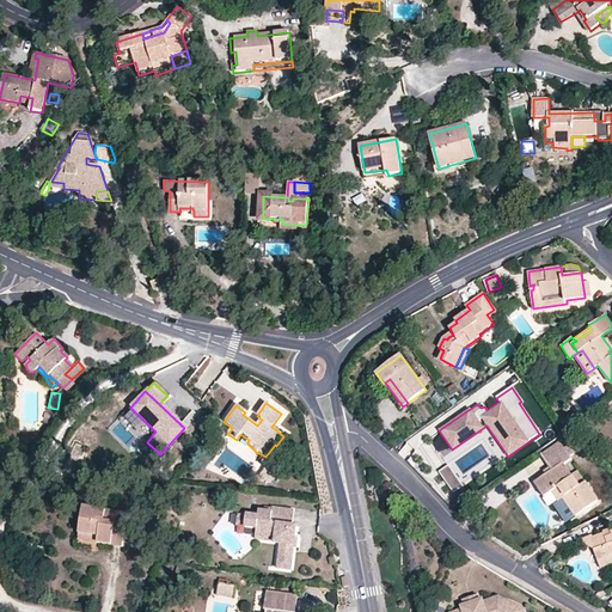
[(184,421),(190,426),(199,416),(193,411),(184,421)]
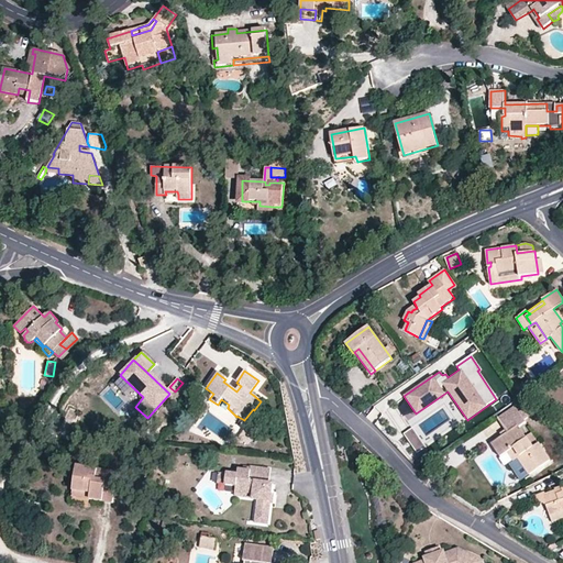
[(261,383),(258,381),(250,393),(253,395),(261,383)]
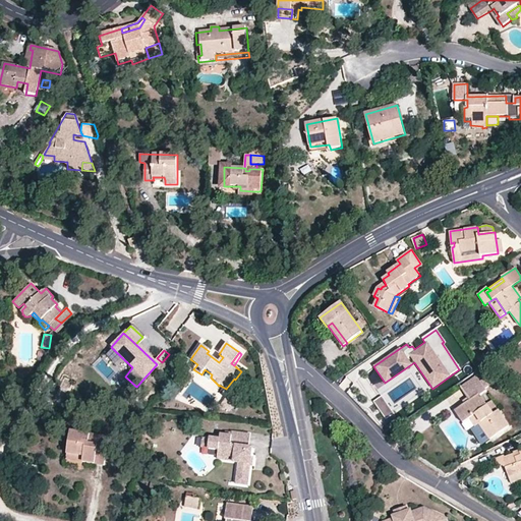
[(486,361),(483,355),(480,357),(478,355),(475,357),(480,365),(486,361)]
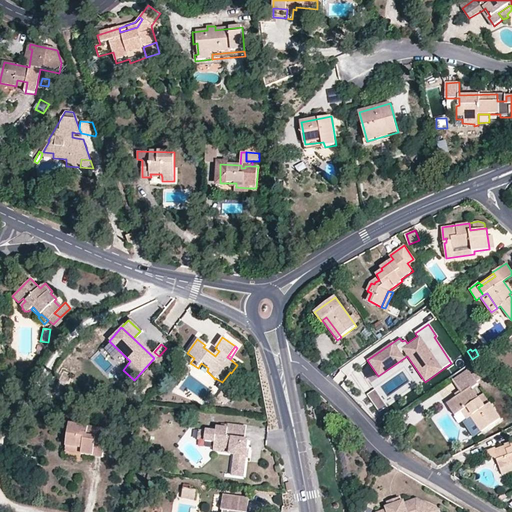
[(370,383),(378,379),(371,365),(363,369),(370,383)]
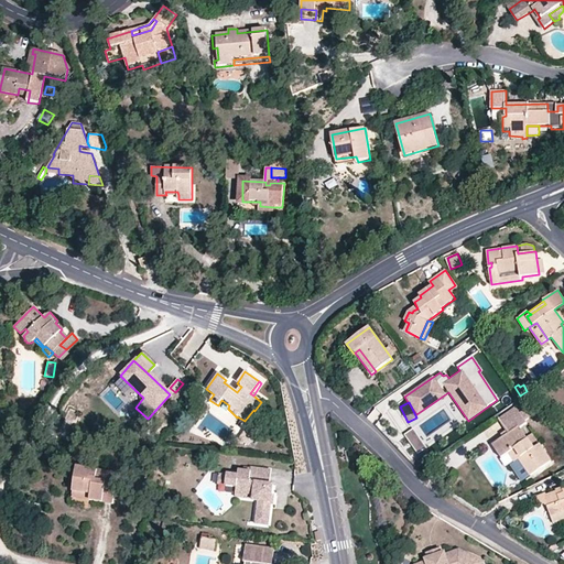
[(520,413),(516,408),(498,420),(507,431),(509,434),(519,427),(520,429),(527,423),(524,420),(520,413)]
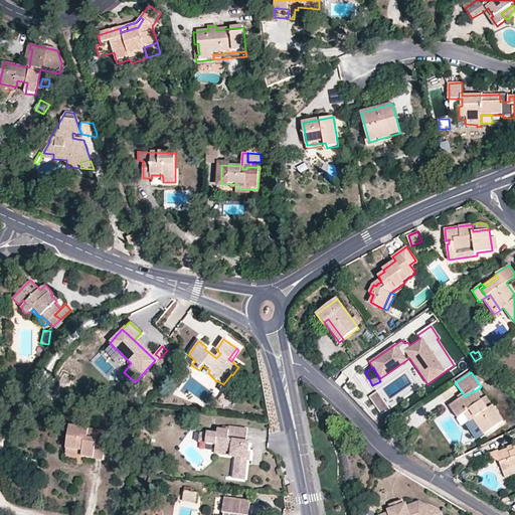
[(235,393),(227,387),(218,400),(223,404),(226,401),(228,403),(235,393)]
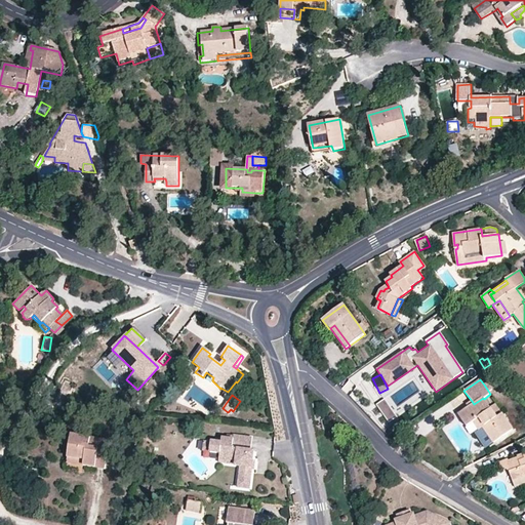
[(264,396),(254,399),(256,404),(265,402),(264,396)]
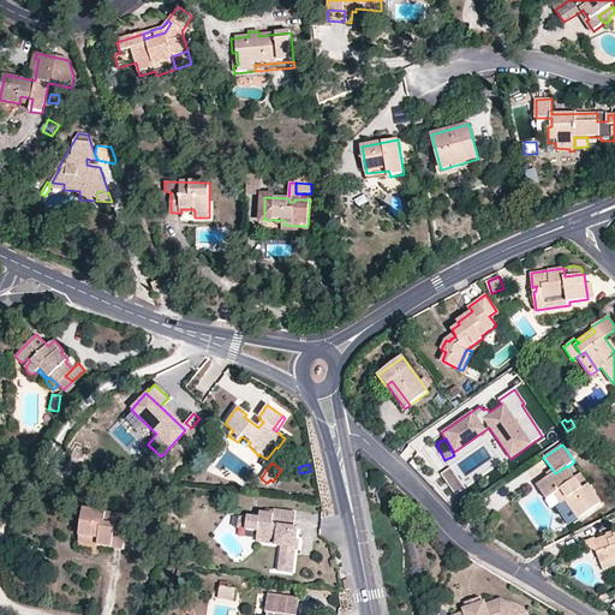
[(579,518),(601,503),(587,485),(581,490),(567,467),(566,466),(555,473),(549,477),(538,485),(547,500),(556,494),(562,502),(566,500),(579,518)]
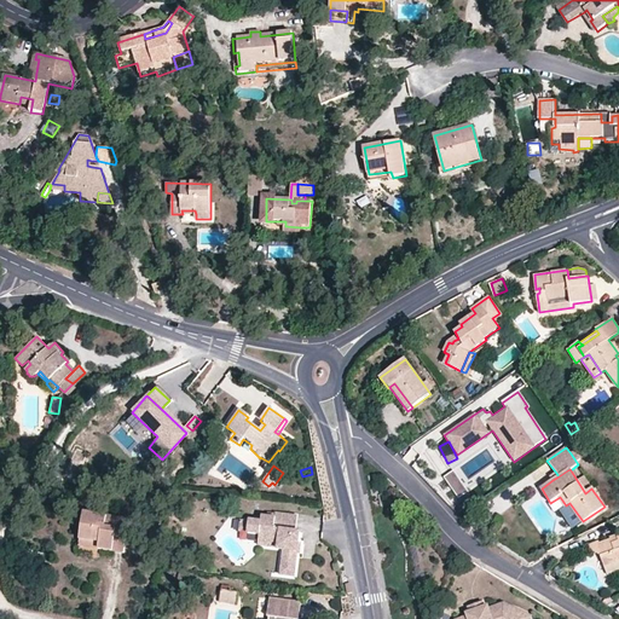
[(469,493),(455,473),(446,479),(461,499),(469,493)]
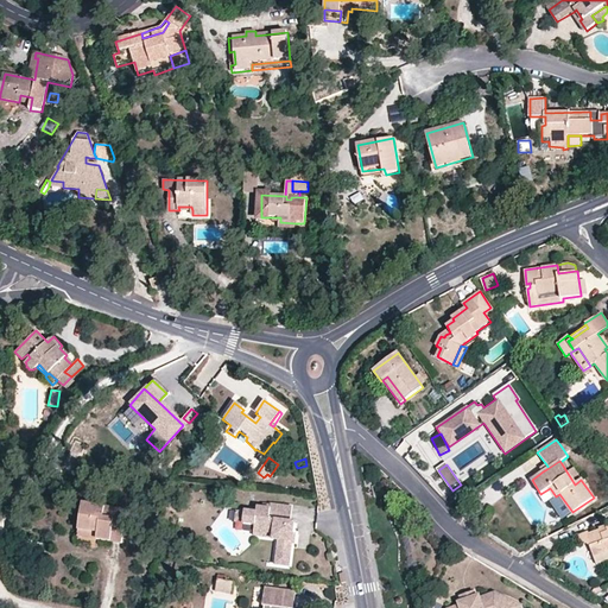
[(485,495),(494,504),(505,492),(495,483),(485,495)]
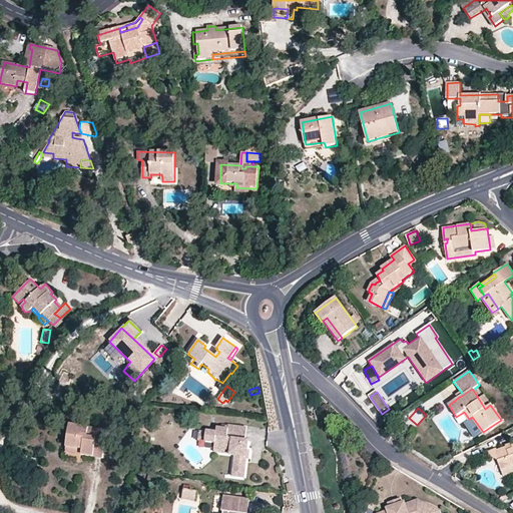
[(69,425),(66,448),(82,450),(81,456),(102,459),(106,430),(69,425)]
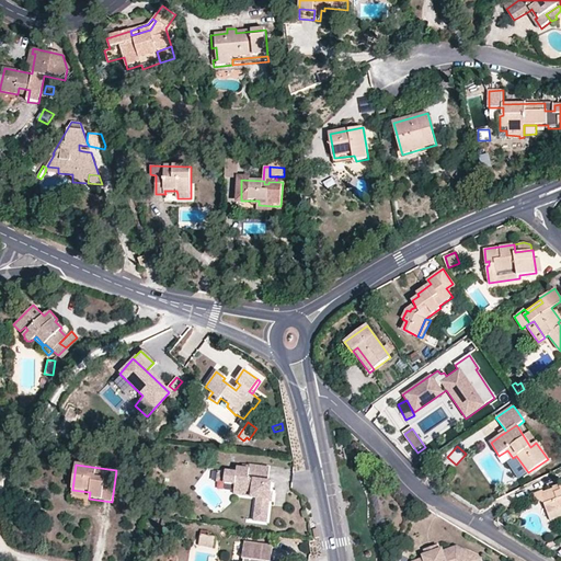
[(236,473),(225,472),(224,483),(235,484),(233,490),(251,492),(256,499),(254,521),(266,523),(268,502),(270,493),(271,483),(266,483),(268,468),(249,466),(249,469),(242,468),(237,468),(236,473)]
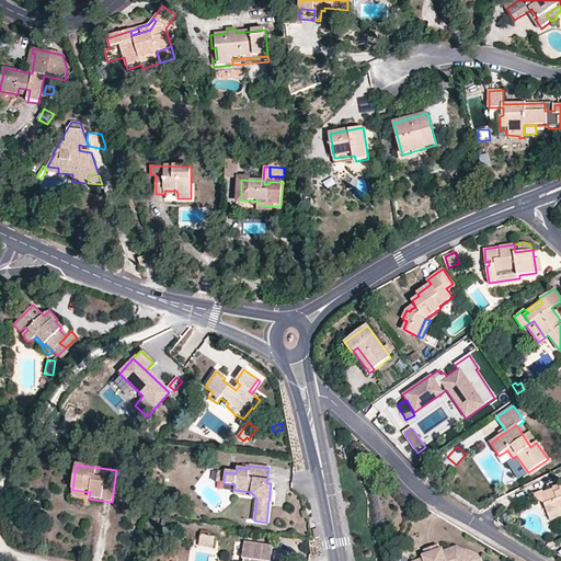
[(560,508),(560,485),(559,487),(560,490),(556,492),(554,489),(544,492),(541,493),(545,503),(548,514),(560,508)]
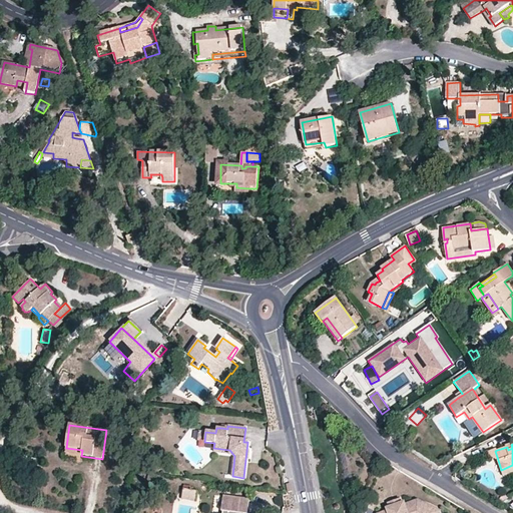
[(65,454),(81,456),(82,450),(66,448),(65,454)]
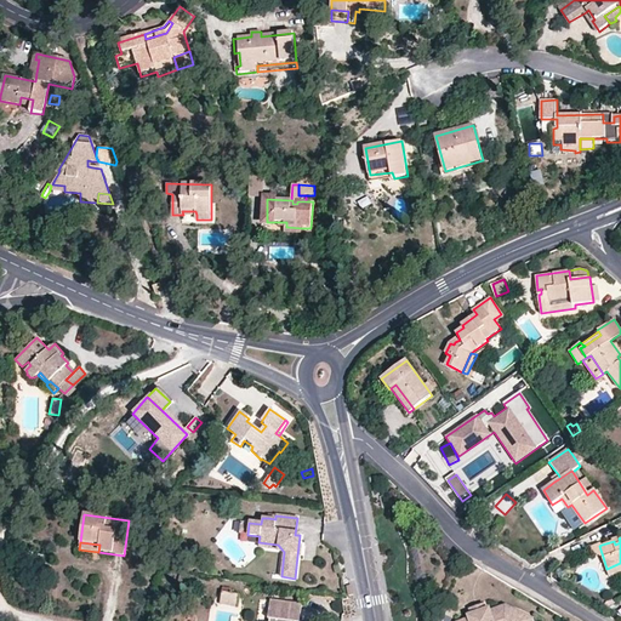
[(592,550),(603,557),(599,546),(602,545),(600,542),(591,546),(592,550)]
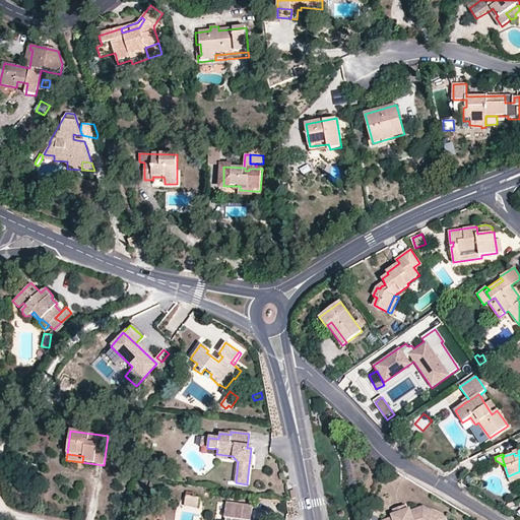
[(29,464),(17,461),(15,468),(27,470),(29,464)]
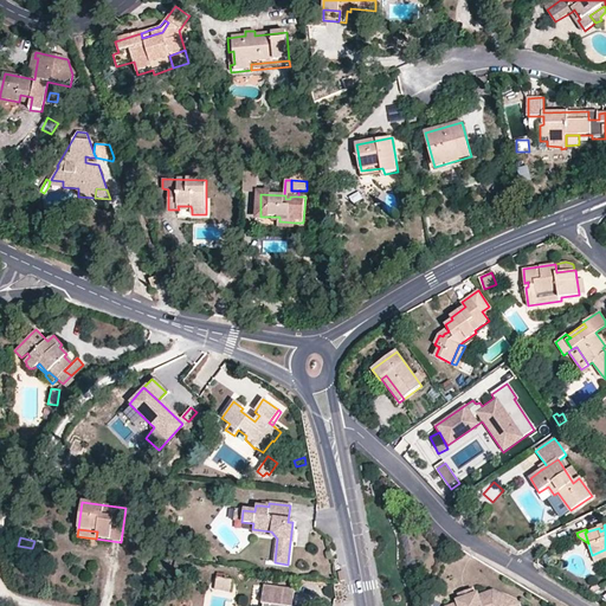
[(605,549),(592,555),(595,562),(605,559),(605,549)]
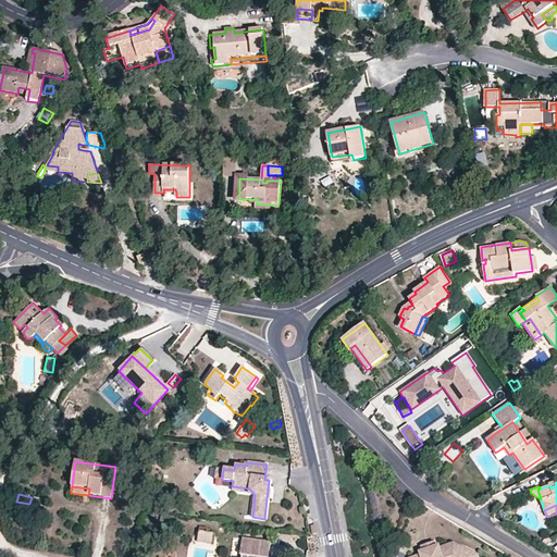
[(213,532),(199,530),(197,541),(211,543),(213,532)]
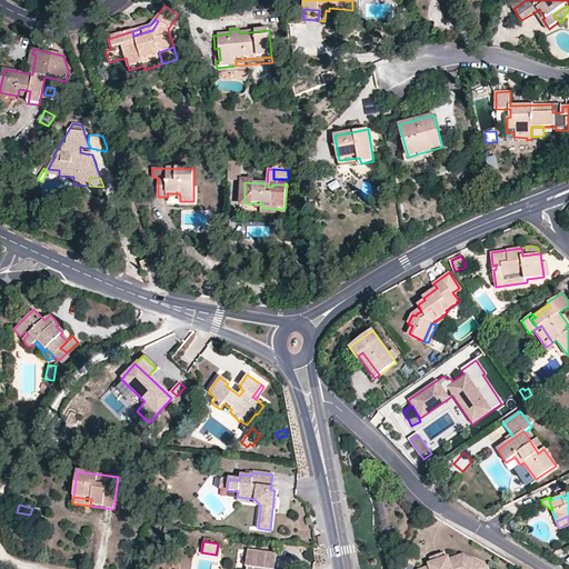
[(263,568),(266,552),(248,550),(246,567),(247,567),(246,568),(263,568)]
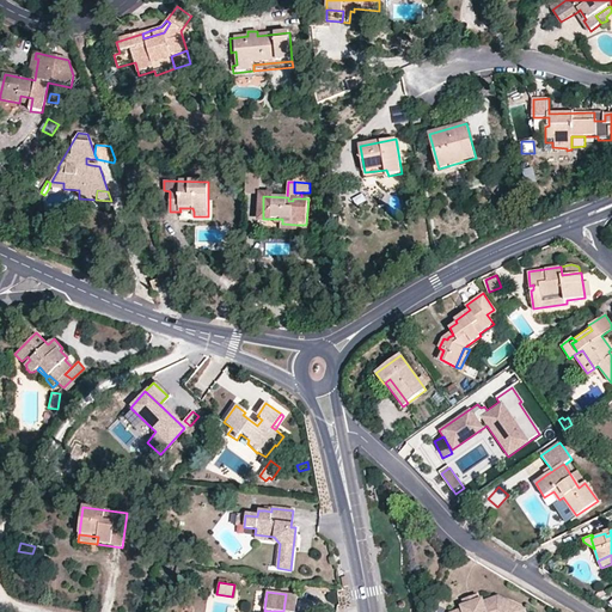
[(294,611),(297,595),(286,594),(283,611),(294,611)]
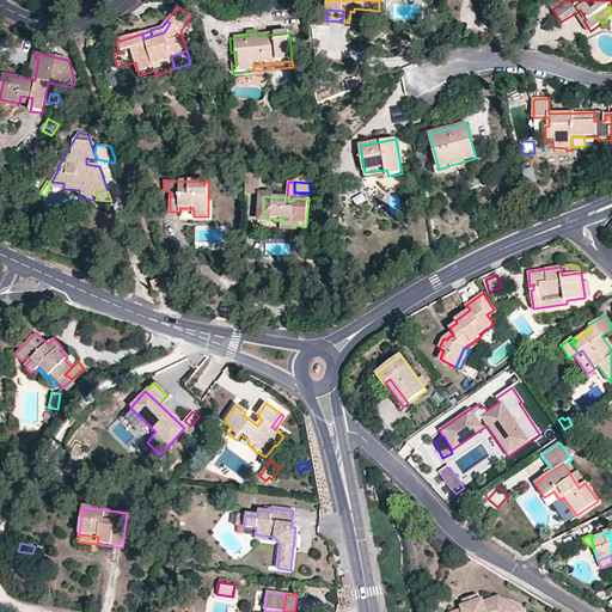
[(497,598),(485,603),(484,599),(463,607),(464,610),(459,611),(519,611),(521,609),(510,603),(509,604),(497,598)]
